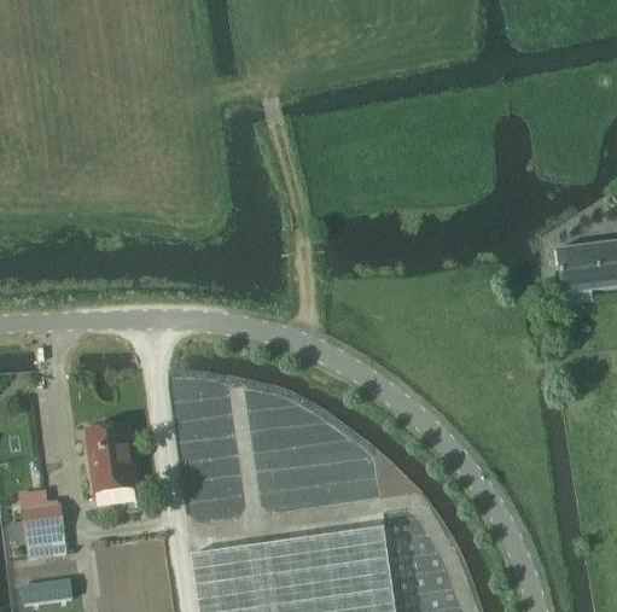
[(616,238),(562,246),(568,290),(616,283),(616,238)]
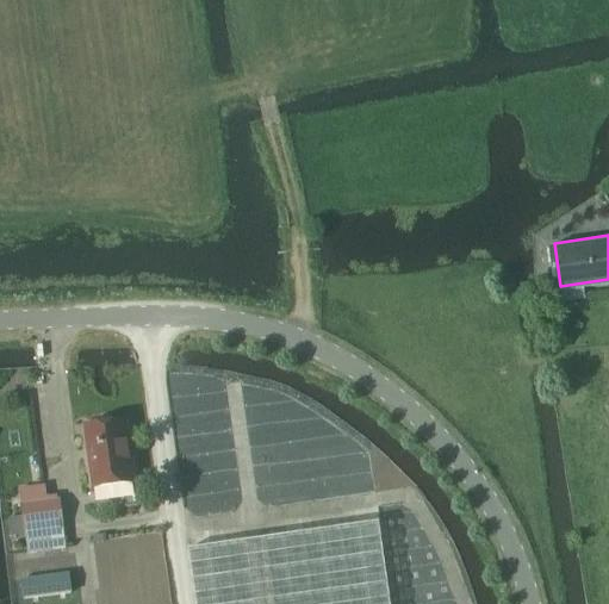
[(98,419),(84,422),(93,484),(136,477),(126,416),(113,417),(111,415),(106,411),(103,412),(99,416),(98,419)]
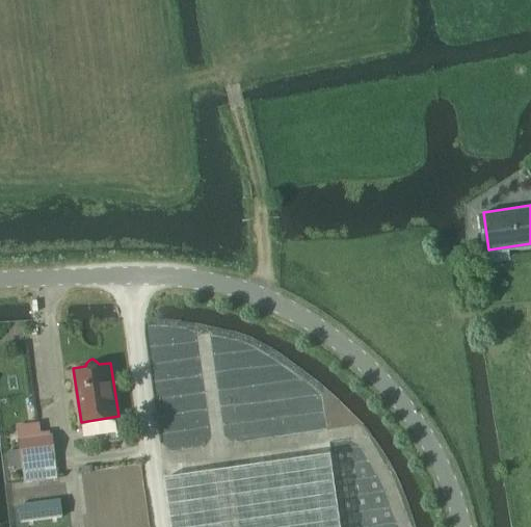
[(19,436),(24,481),(58,477),(52,431),(19,436)]
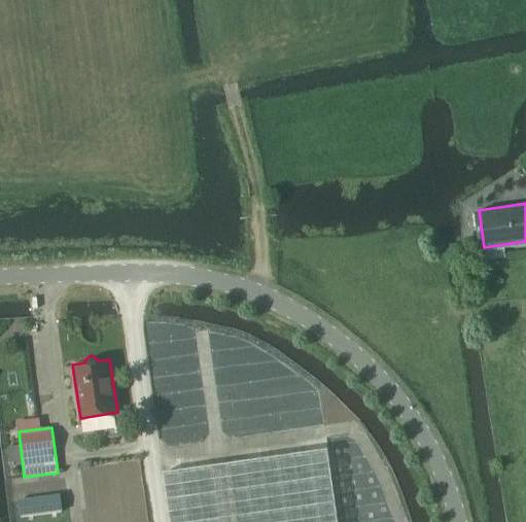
[(338,521),(327,447),(163,471),(170,521),(338,521)]
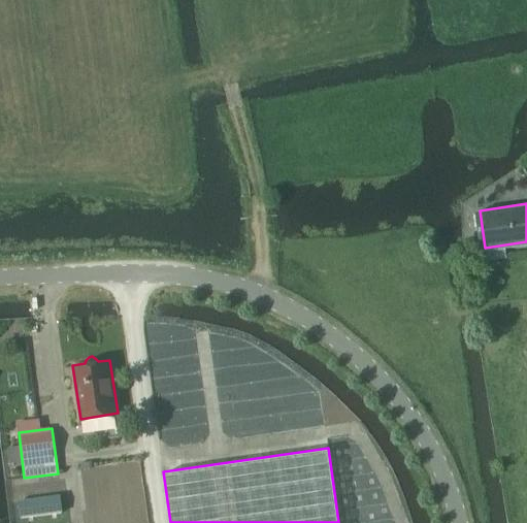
[(19,498),(21,515),(62,510),(60,493),(19,498)]
